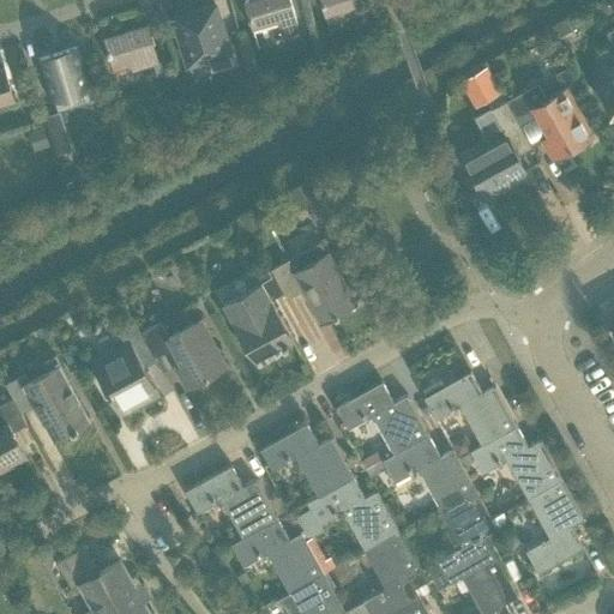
[(280,19),(281,25),(288,23),(295,20),(288,0),(244,0),(251,28),(276,20),(280,19)]
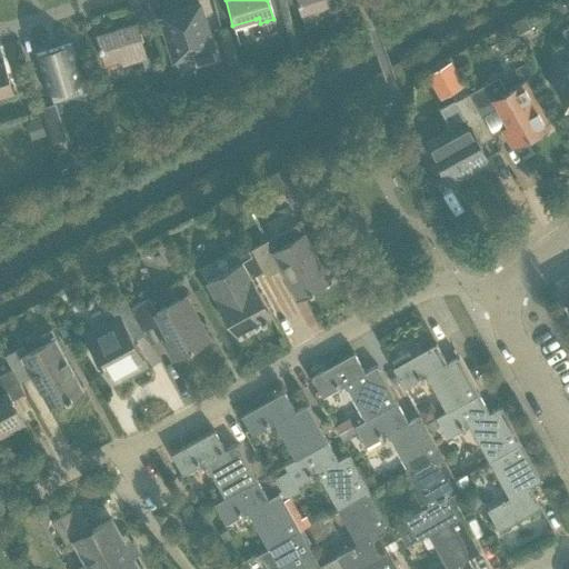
[(329,0),(298,0),(302,13),(331,5),(329,0)]
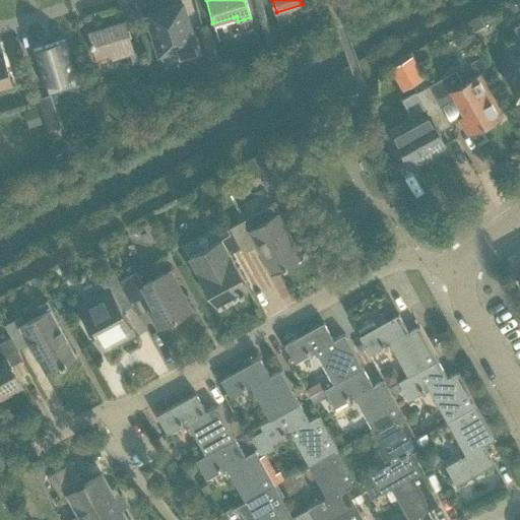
[(318,0),(317,0),(311,4),(316,13),(323,9),(318,0)]
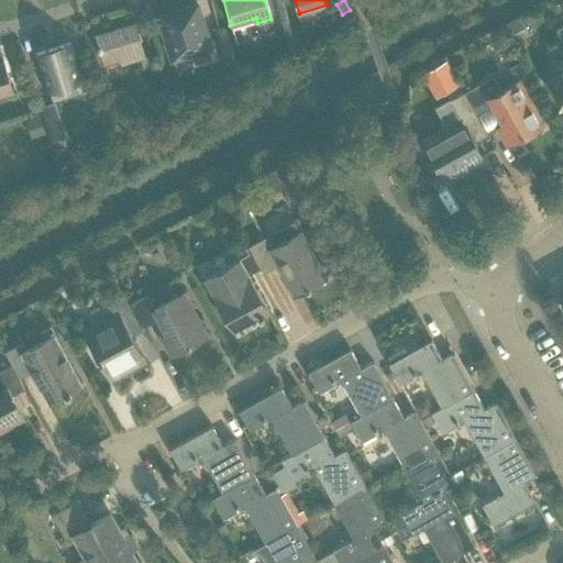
[(562,0),(548,0),(547,1),(551,9),(560,11),(562,9),(562,0)]
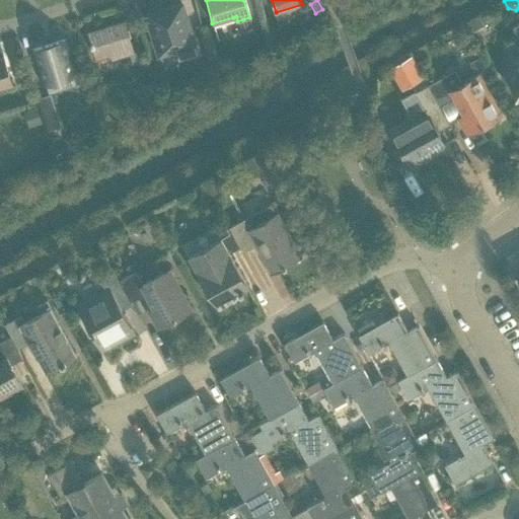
[(164,11),(148,16),(159,55),(176,50),(179,60),(197,54),(181,4),(163,9),(164,11)]
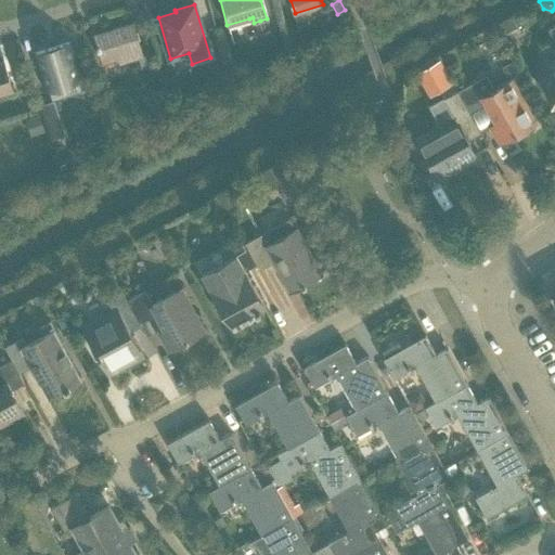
[(513,15),(499,23),(504,35),(519,26),(513,15)]
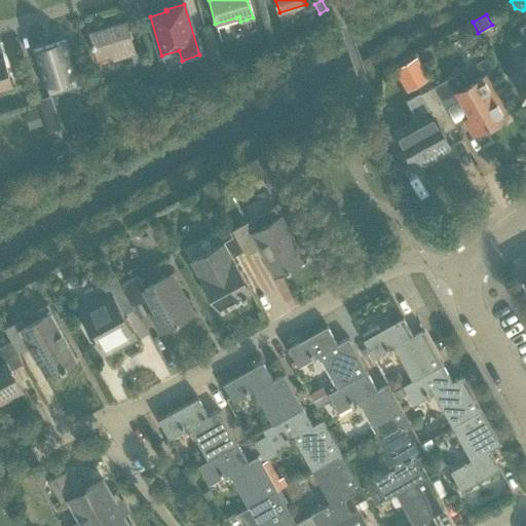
[(239,16),(236,17),(241,34),(250,31),(247,20),(240,22),(239,16)]
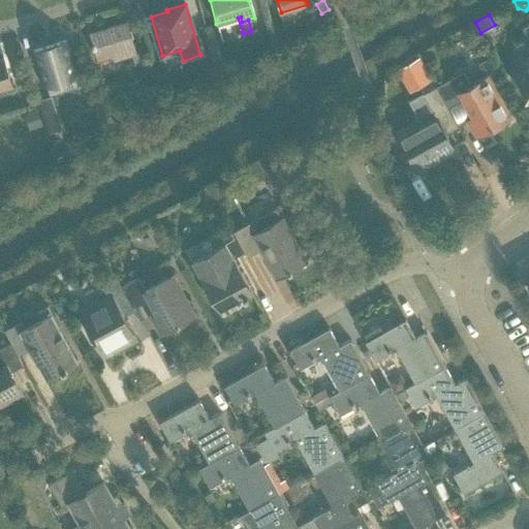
[(97,58),(113,54),(114,58),(128,54),(134,52),(125,22),(89,32),(97,58)]
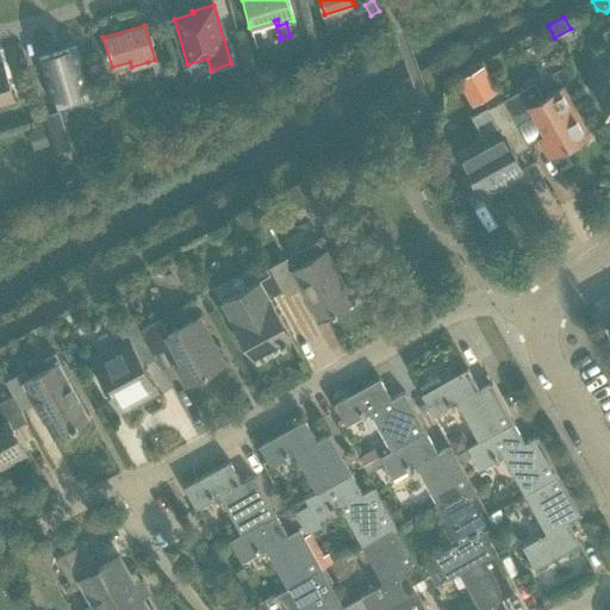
[(609,67),(591,68),(589,76),(608,112),(609,111),(609,29),(604,32),(609,43),(609,67)]
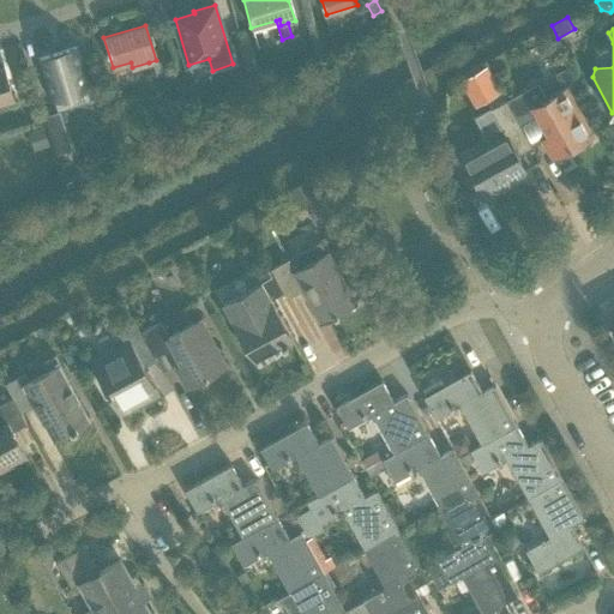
[(79,47),(38,59),(50,97),(90,85),(79,47)]
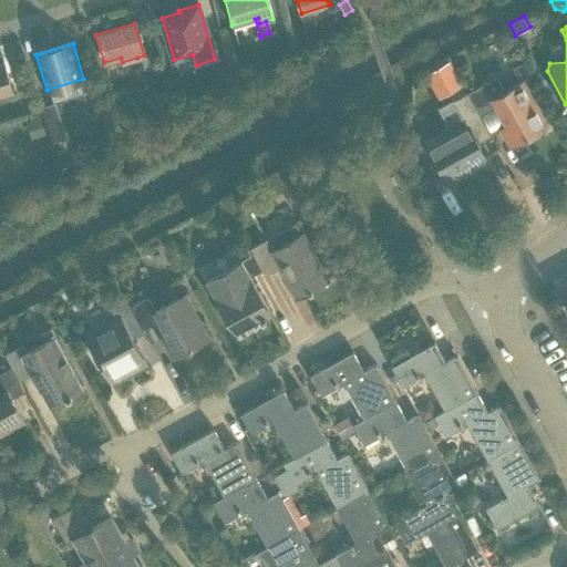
[(144,55),(137,58),(141,70),(147,69),(144,55)]
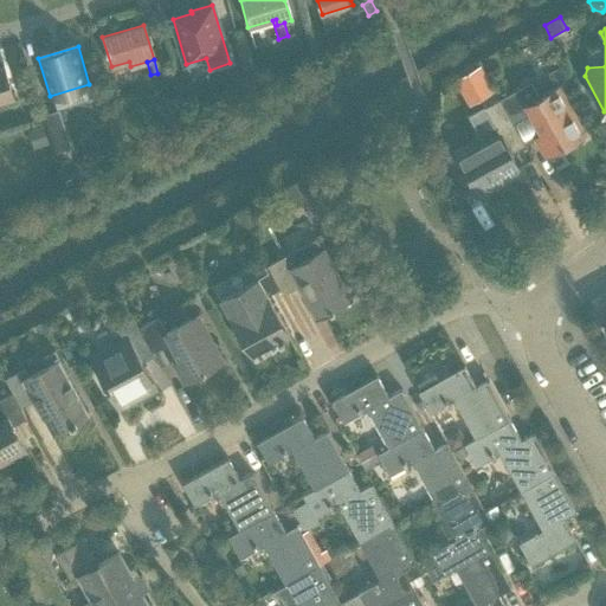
[(563,64),(549,72),(558,86),(559,86),(572,79),(563,64)]
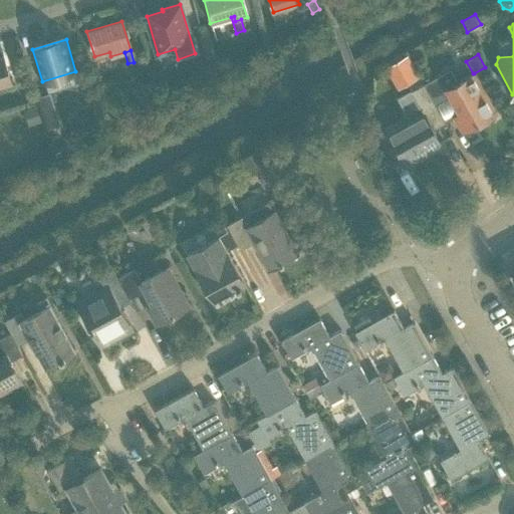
[(408,55),(396,62),(408,83),(420,76),(408,55)]
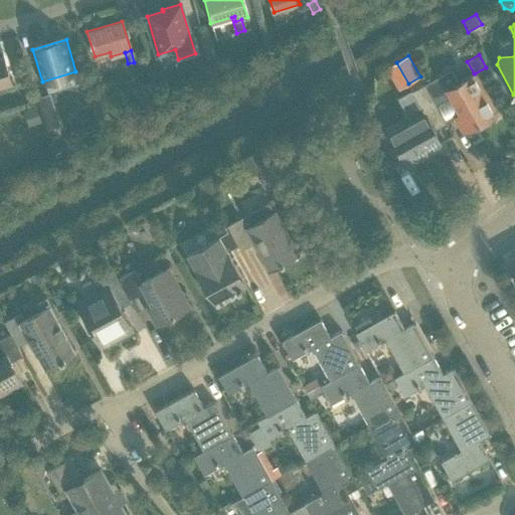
[(4,56),(0,57),(0,86),(12,82),(4,56)]
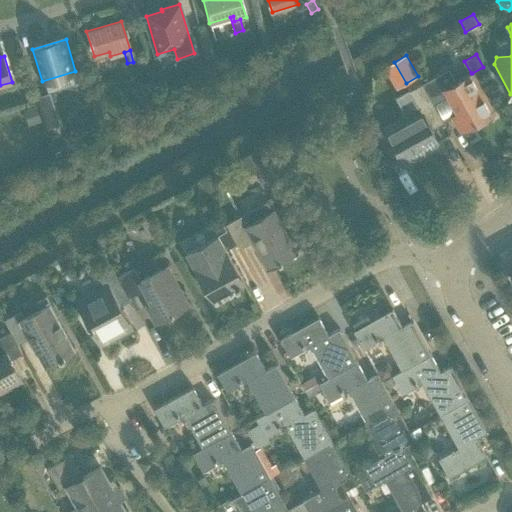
[(430,80),(423,84),(434,104),(443,121),(454,115),(463,131),(494,113),(472,73),(471,73),(456,81),(449,70),(430,80)]
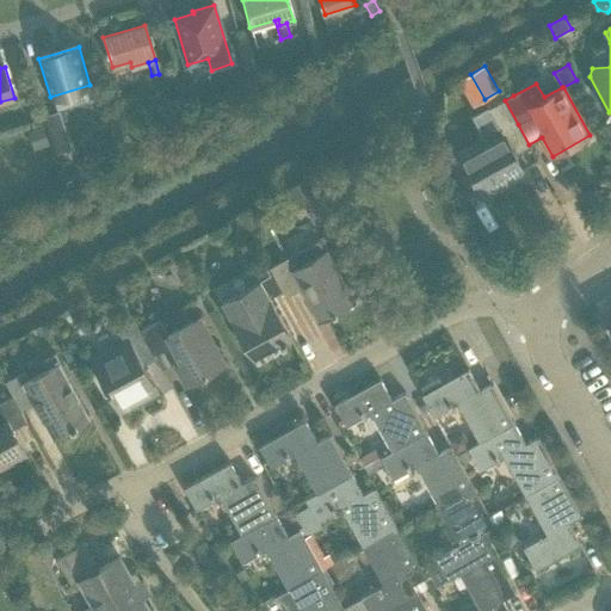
[(504,136),(464,159),(483,193),(524,171),(513,152),(529,144),(518,124),(505,100),(488,109),(504,136)]
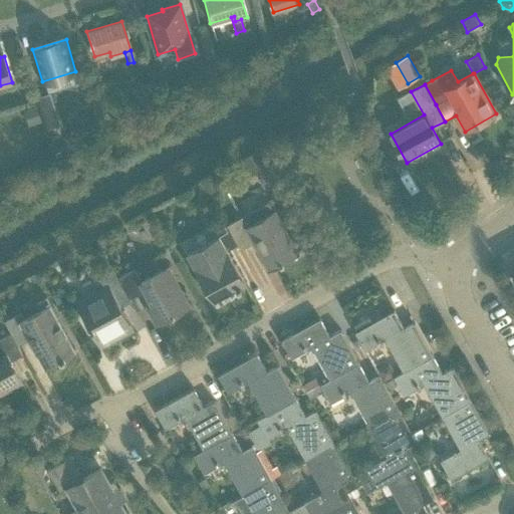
[(159,91),(147,95),(151,106),(162,102),(159,91)]
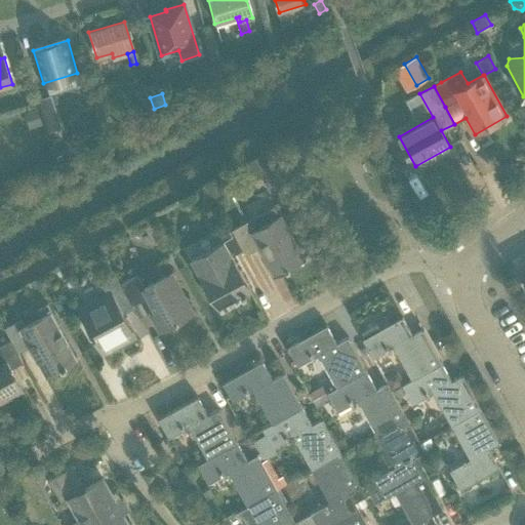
[(50,95),(37,99),(47,131),(61,127),(50,95)]
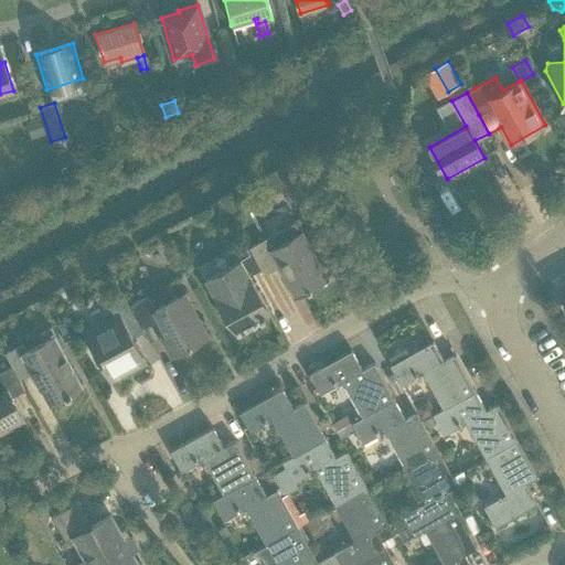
[(40,116),(27,120),(32,137),(44,132),(40,116)]
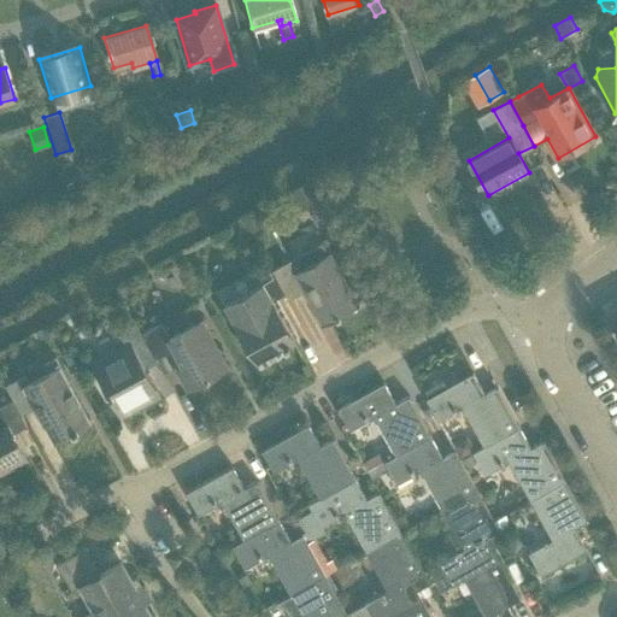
[(307,183),(295,189),(303,205),(315,199),(307,183)]
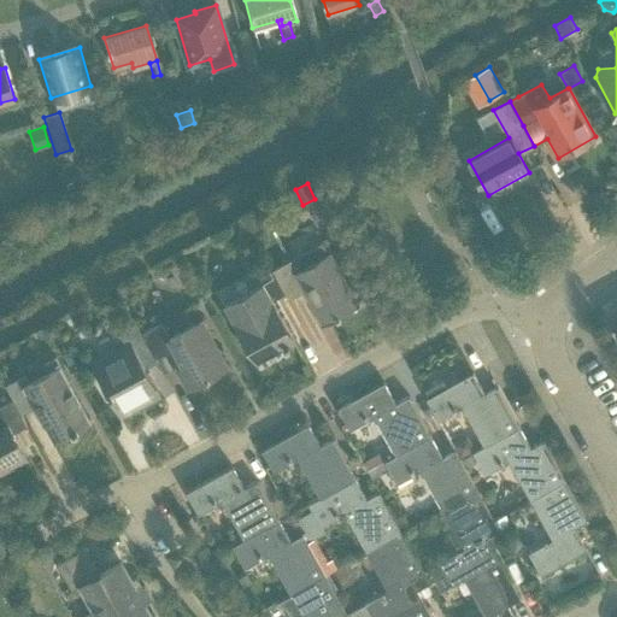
[(323,244),(295,259),(275,271),(287,294),(303,286),(324,325),(358,306),(323,244)]
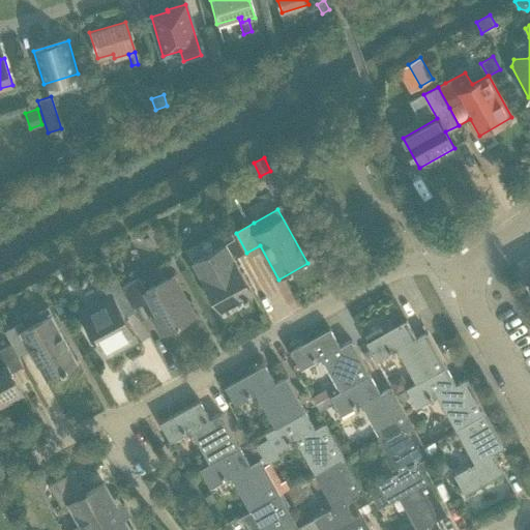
[(234,259),(246,253),(236,233),(223,240),(225,244),(194,262),(222,312),(253,294),(234,259)]
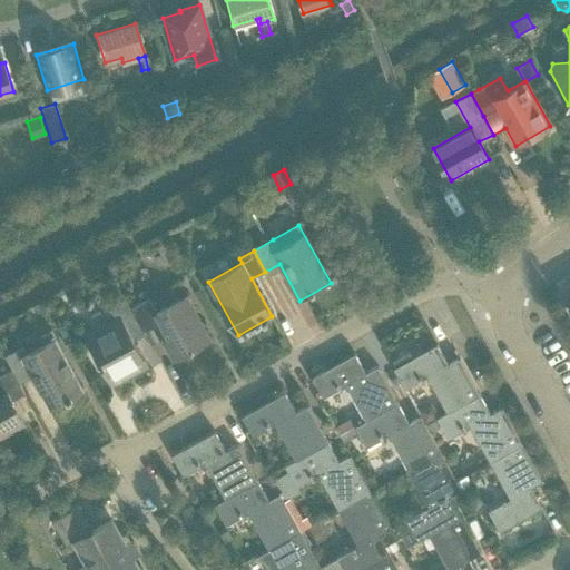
[(145,332),(131,308),(126,297),(110,306),(118,321),(88,337),(114,384),(148,365),(134,341),(146,334),(145,332)]
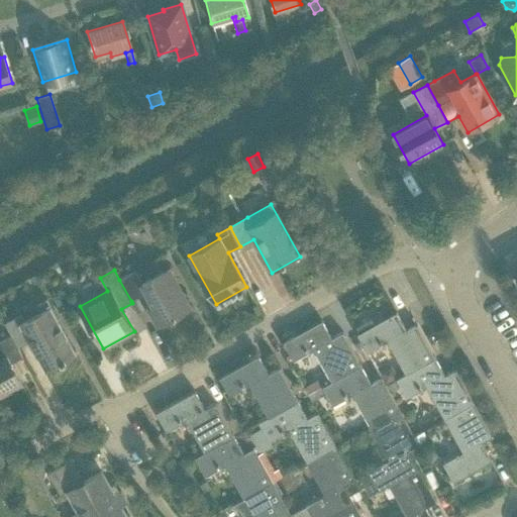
[(135,272),(119,280),(131,301),(146,292),(154,307),(150,309),(159,325),(190,308),(169,270),(142,285),(135,272)]
